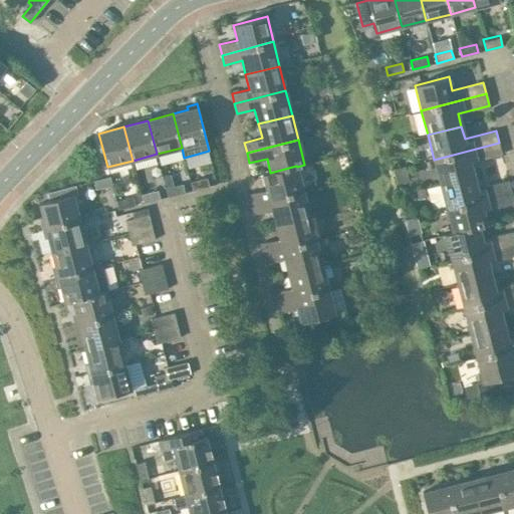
[(434,160),(440,184),(474,176),(471,163),(502,155),(499,143),(434,160)]
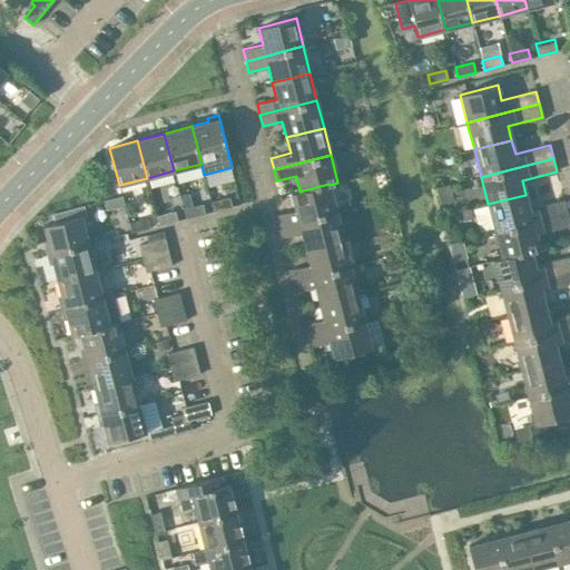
[(278,226),(336,212),(330,185),(328,184),(300,192),(292,194),(295,210),(276,215),(278,226)]
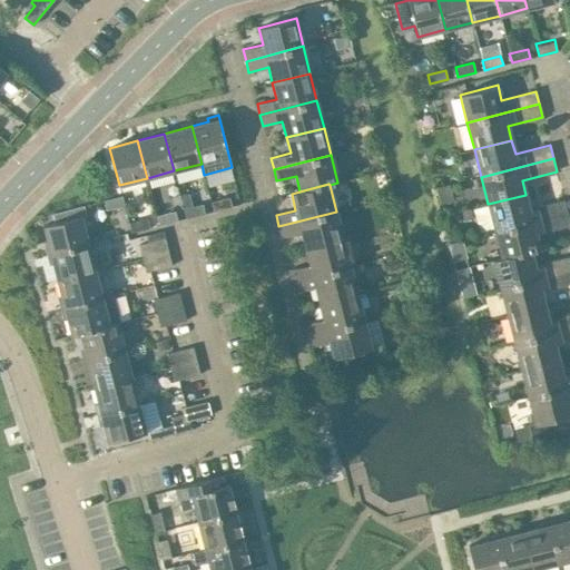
[(488,204),(494,232),(567,213),(563,199),(529,208),(526,195),(488,204)]
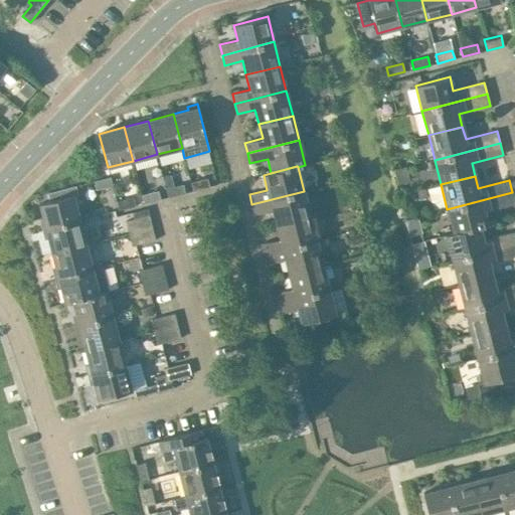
[(94,181),(96,190),(113,186),(110,177),(94,181)]
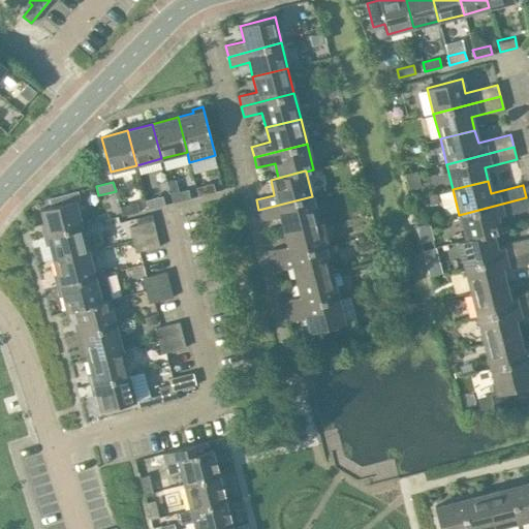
[(195,187),(198,196),(215,192),(213,183),(195,187)]
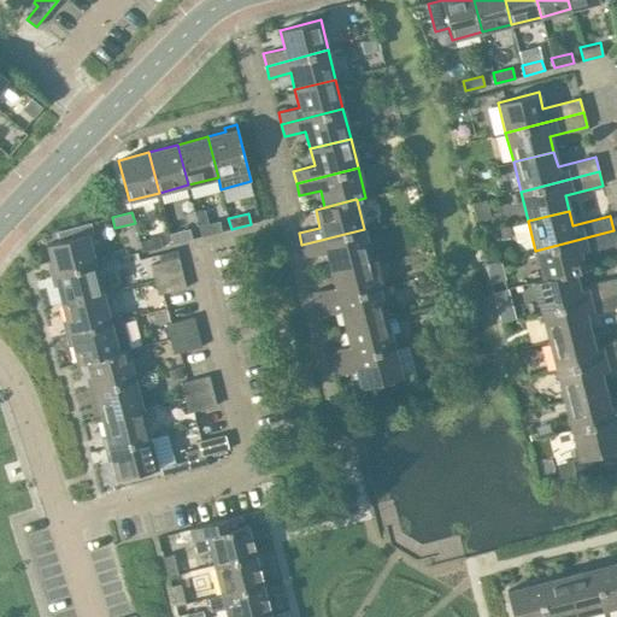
[(199,225),(201,236),(221,231),(218,221),(199,225)]
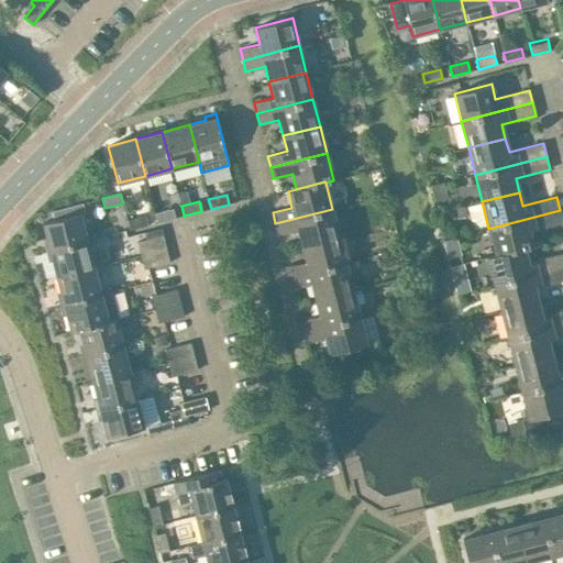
[(50,251),(87,241),(80,213),(85,212),(83,202),(52,211),(54,220),(43,223),(50,251)]
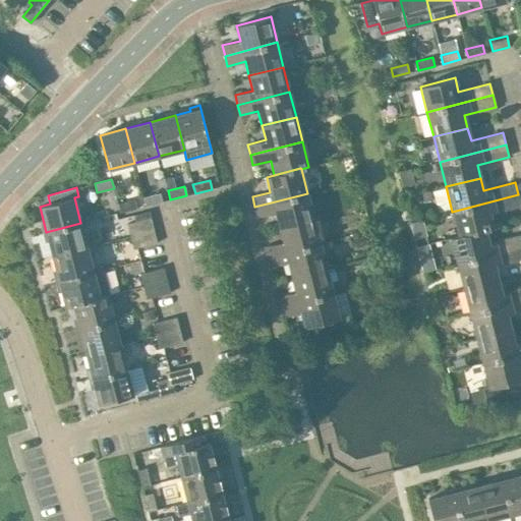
[(143,197),(146,206),(162,201),(160,192),(143,197)]
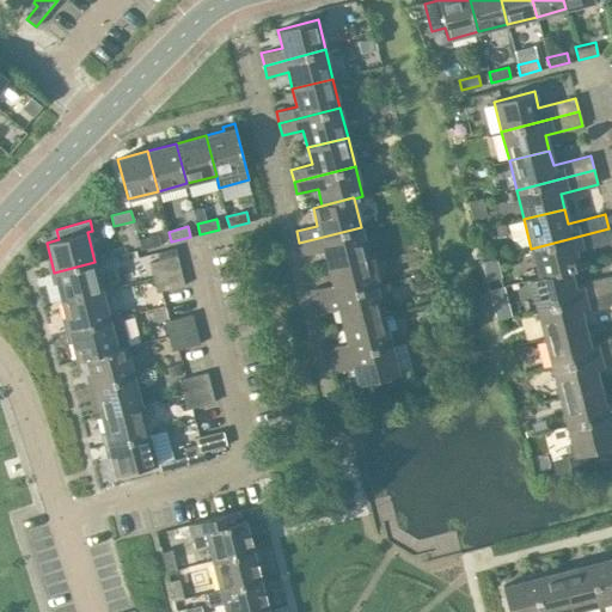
[(328,267),(368,256),(361,227),(299,243),(303,255),(323,250),(328,267)]
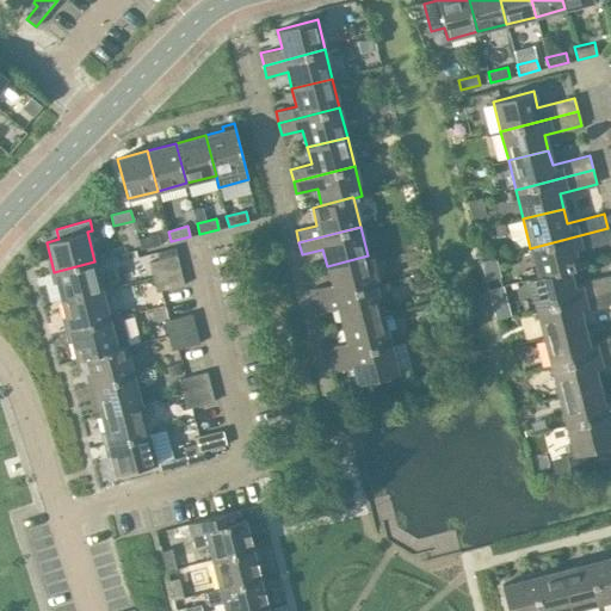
[(530,248),(538,277),(569,269),(569,270),(579,267),(574,252),(610,241),(608,228),(530,248)]
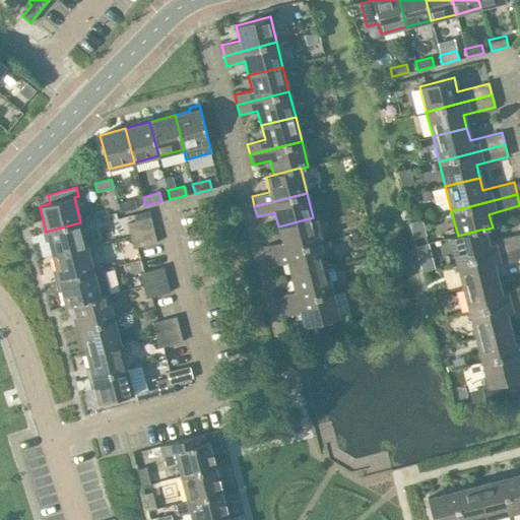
[(118,203),(120,212),(136,208),(134,199),(118,203)]
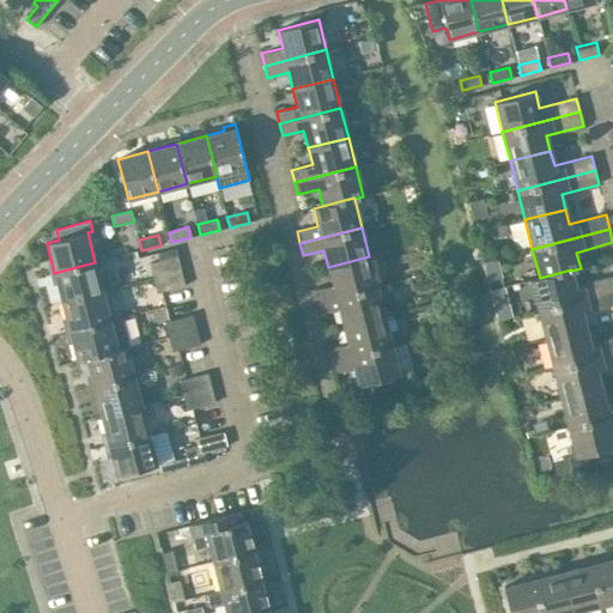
[(150,263),(153,278),(181,271),(177,256),(150,263)]
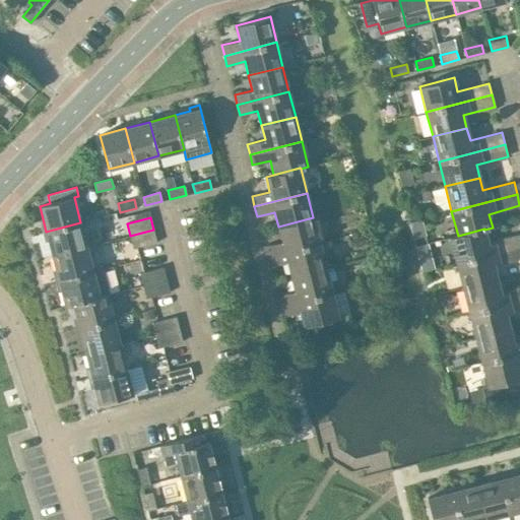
[(267,256),(319,243),(313,217),(278,226),(282,241),(264,246),(267,256)]
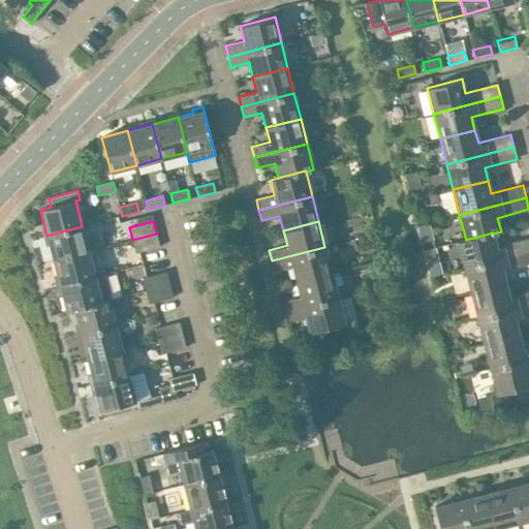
[(54,260),(88,251),(82,226),(47,236),(54,260)]
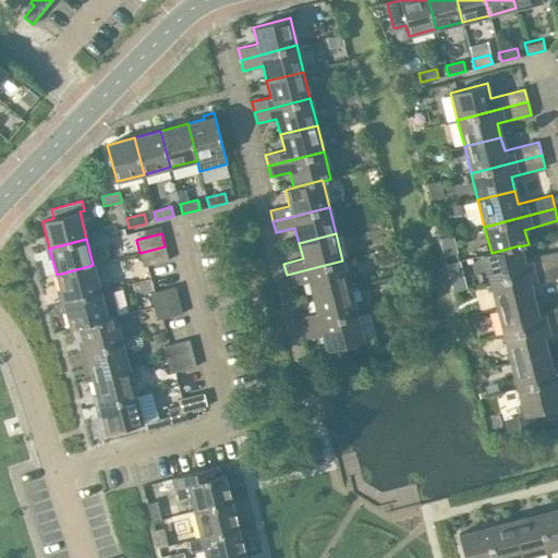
[(483,255),(489,281),(557,264),(557,255),(557,251),(523,259),(520,246),(520,245),(492,253),(483,255)]
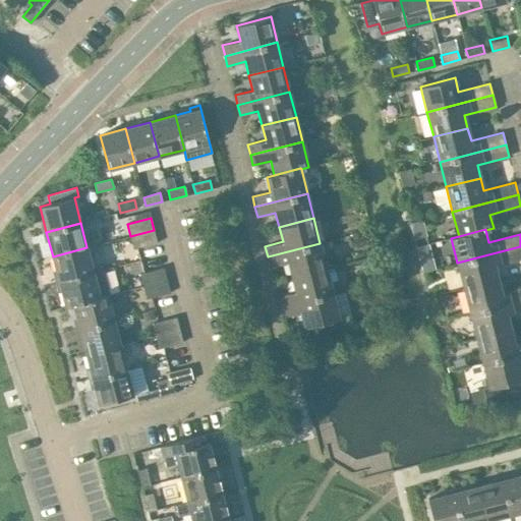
[(130,236),(133,248),(157,243),(154,230),(130,236)]
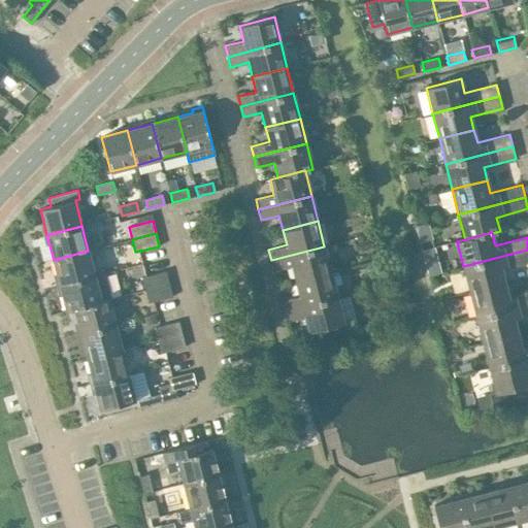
[(292,265),(295,281),(330,271),(324,246),(271,260),(273,270),(292,265)]
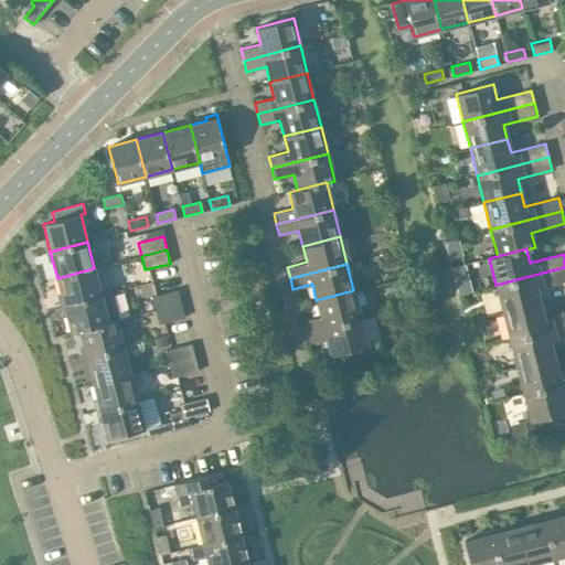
[(564,267),(496,285),(502,312),(540,302),(536,289),(564,281),(564,267)]
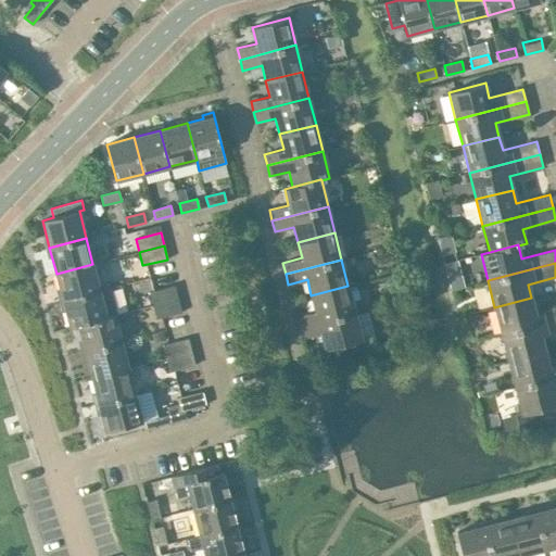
[(59,301),(100,290),(92,264),(57,274),(61,290),(57,291),(59,301)]
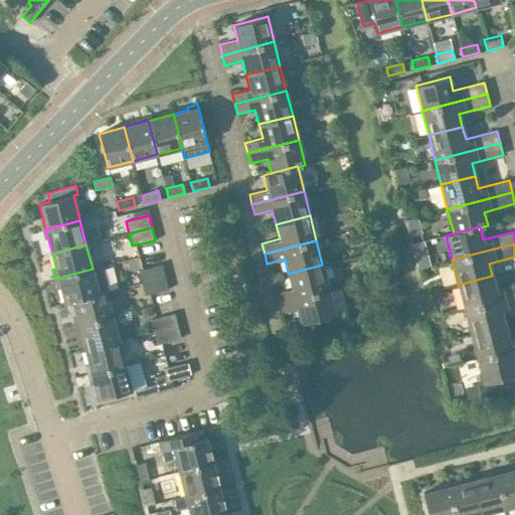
[(277,303),(328,289),(331,289),(329,279),(334,278),(330,263),(322,265),(288,274),(292,288),(275,293),(277,303)]
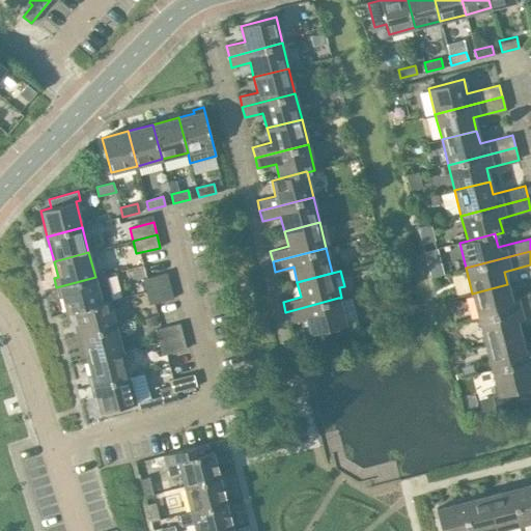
[(142,279),(146,291),(170,285),(166,273),(142,279)]
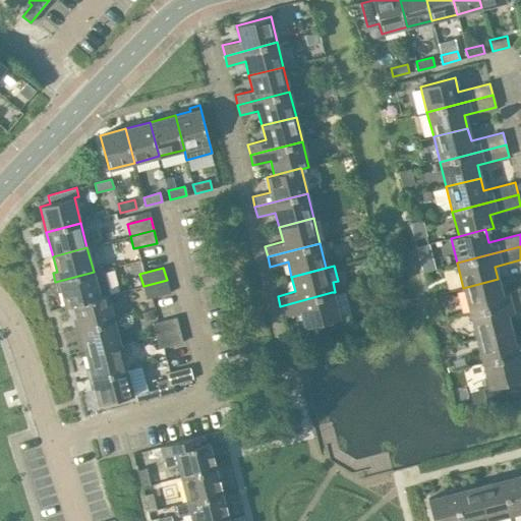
[(100,296),(107,294),(110,294),(104,270),(94,272),(55,282),(57,291),(61,290),(65,306),(73,304),(100,297),(100,296)]
